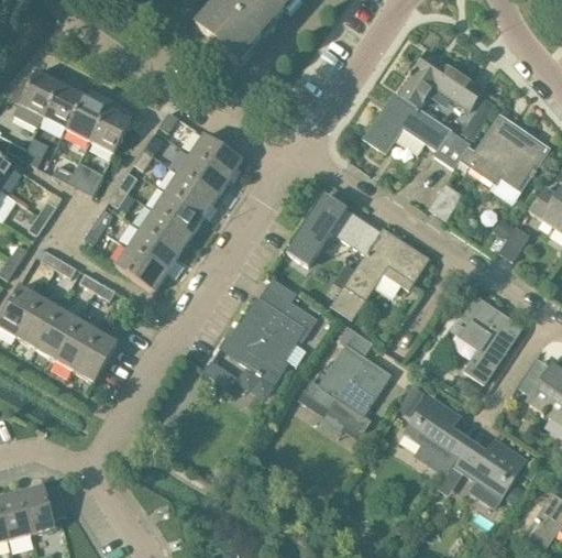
[(220,0),(196,28),(238,64),(294,0),(220,0)]
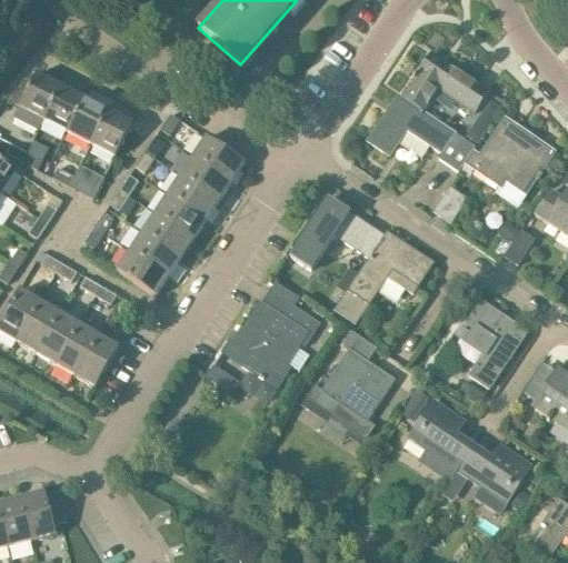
[(432,50),(402,96),(401,96),(424,110),(425,110),(440,88),(475,111),(489,89),(432,50)]
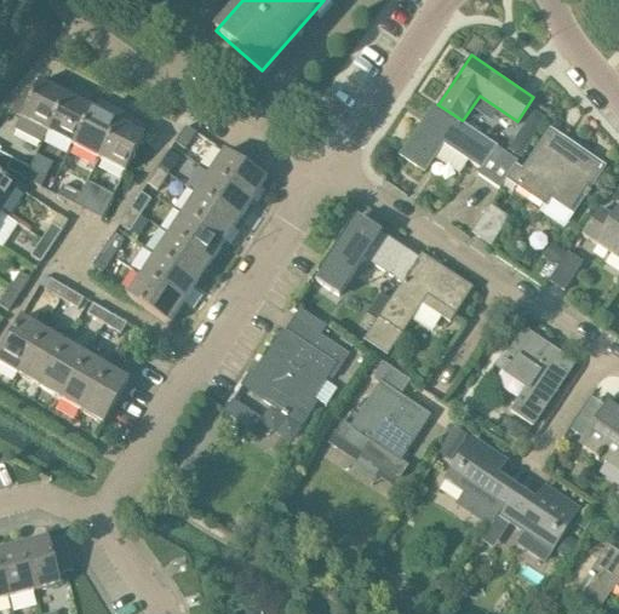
[(43,142),(49,128),(47,128),(67,92),(40,78),(21,114),(15,128),(43,142)]
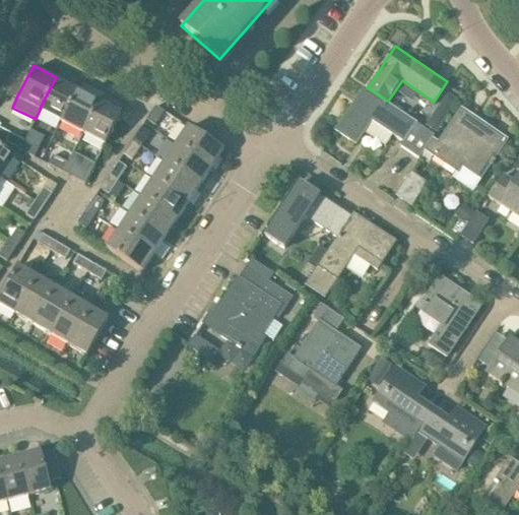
[(62,119),(77,88),(56,77),(40,108),(41,108),(62,119)]
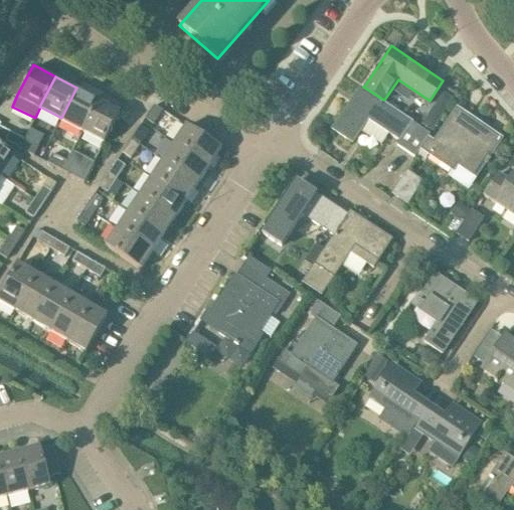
[(412,119),(384,100),(383,100),(363,87),(364,87),(361,85),(332,126),(352,140),(368,116),(399,137),(396,141),(414,153),(427,135),(430,131),(411,119),(412,119)]
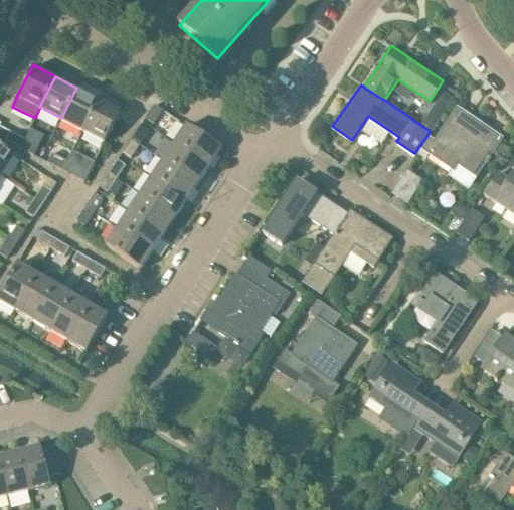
[(82,129),(99,99),(76,88),(61,118),(82,129)]
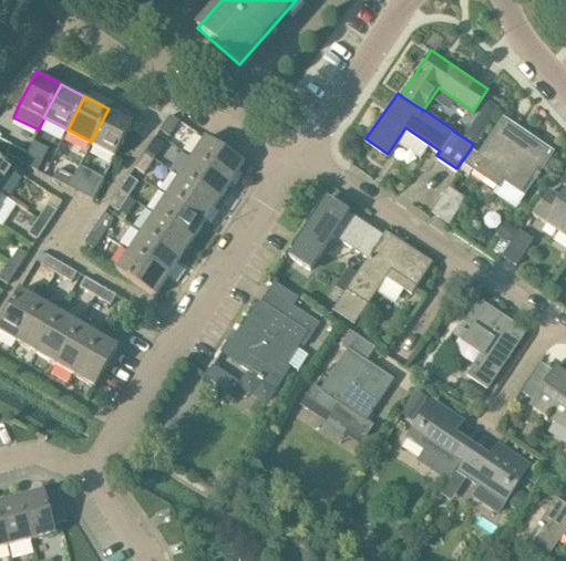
[(109,108),(91,142),(115,154),(133,121),(109,108)]
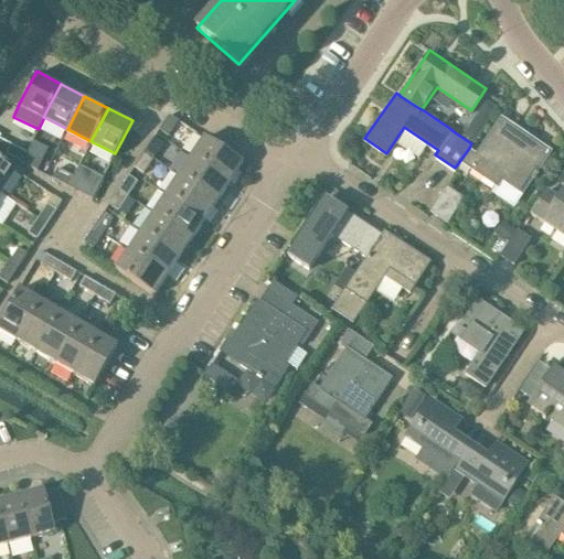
[(170,111),(160,126),(169,132),(179,118),(170,111)]
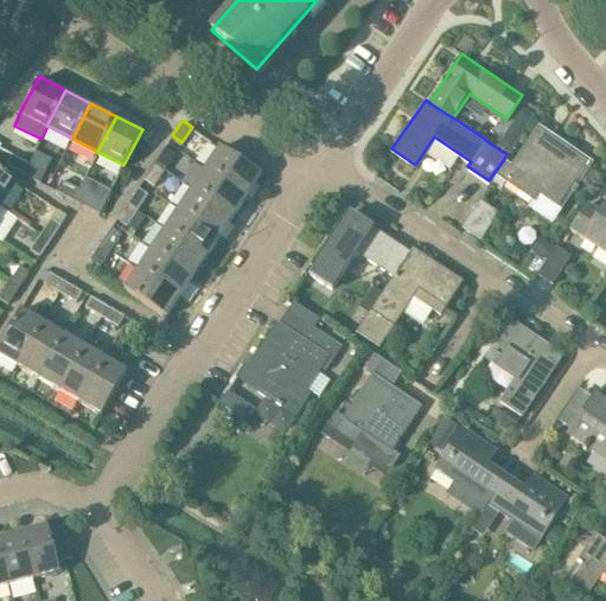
[(511,164),(504,159),(489,180),(496,172),(535,198),(540,190),(561,205),(592,160),(538,123),(511,164)]
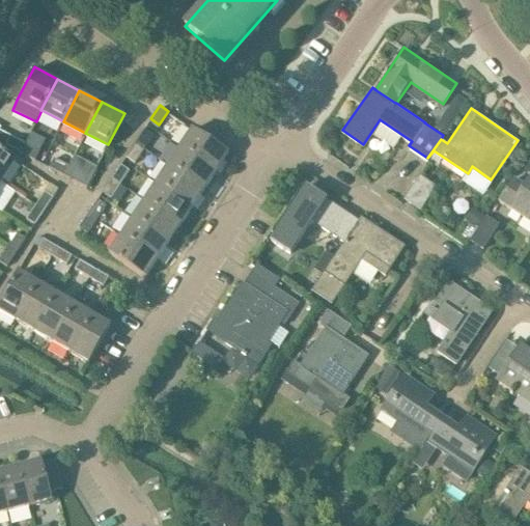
[(7,138),(10,133),(0,126),(0,138),(5,142),(7,138)]
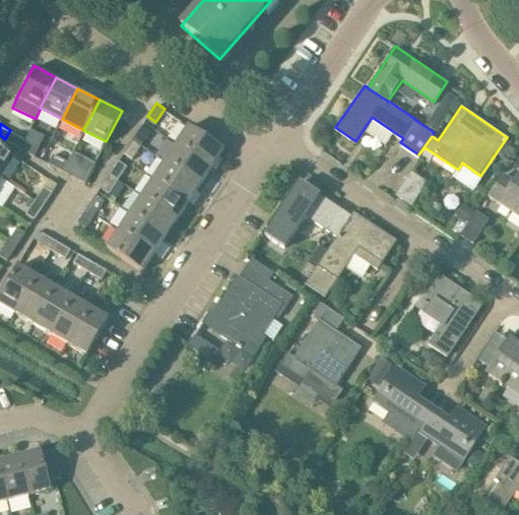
[(133,137),(141,143),(150,130),(142,124),(133,137)]
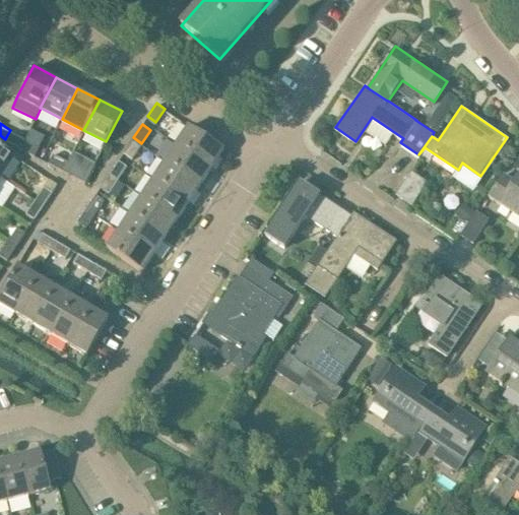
[(176,141),(212,166),(224,147),(188,124),(176,141)]
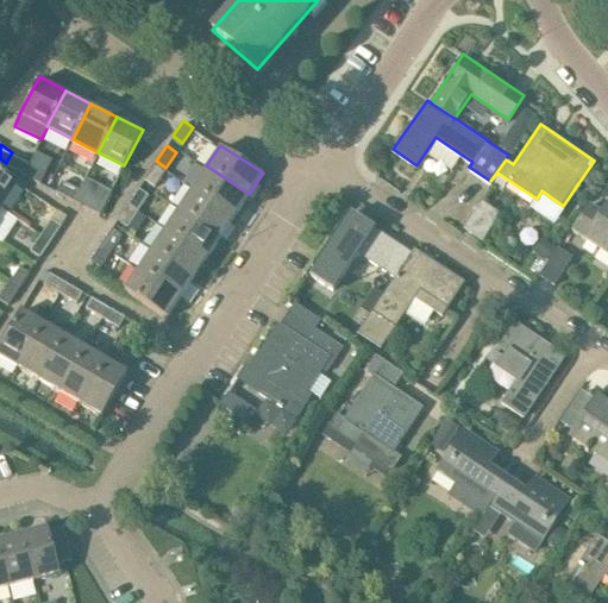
[(24,171),(29,161),(12,152),(8,158),(6,163),(24,171)]
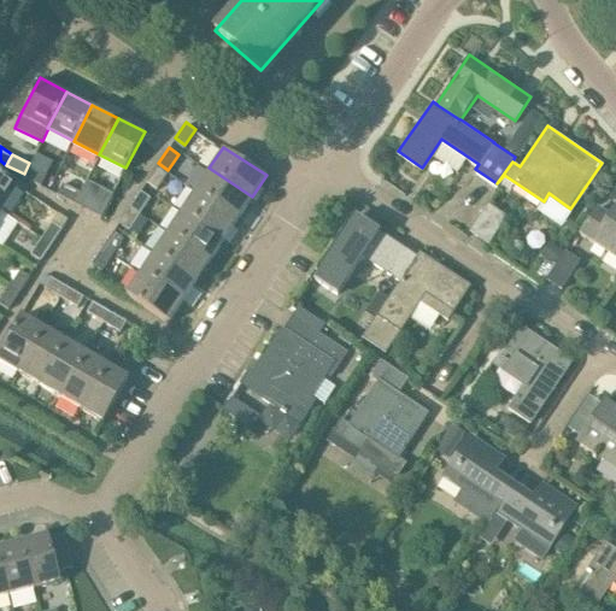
[(47,172),(29,163),(24,174),(41,182),(47,172)]
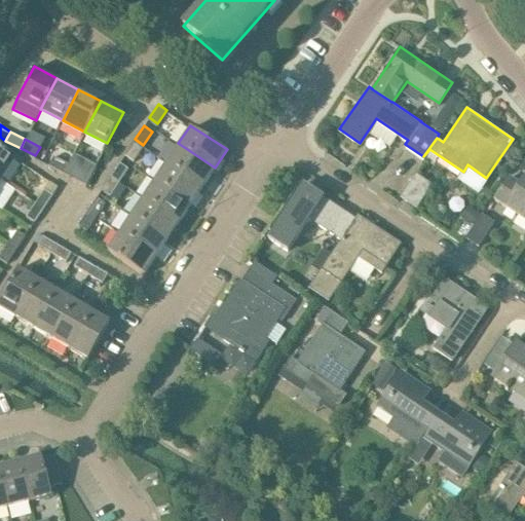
[(134,158),(143,145),(135,139),(125,153),(134,158)]
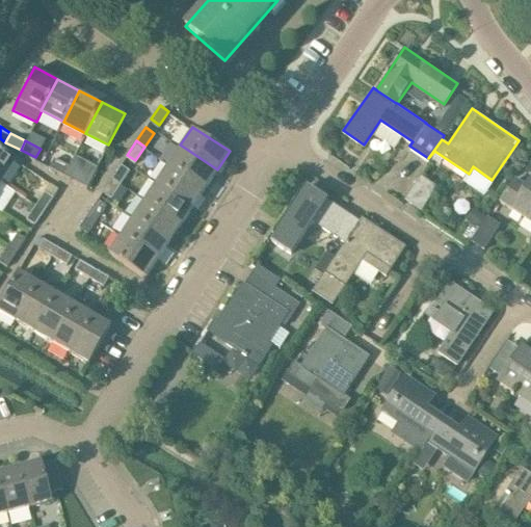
[(217,169),(180,145),(168,162),(205,187),(217,169)]
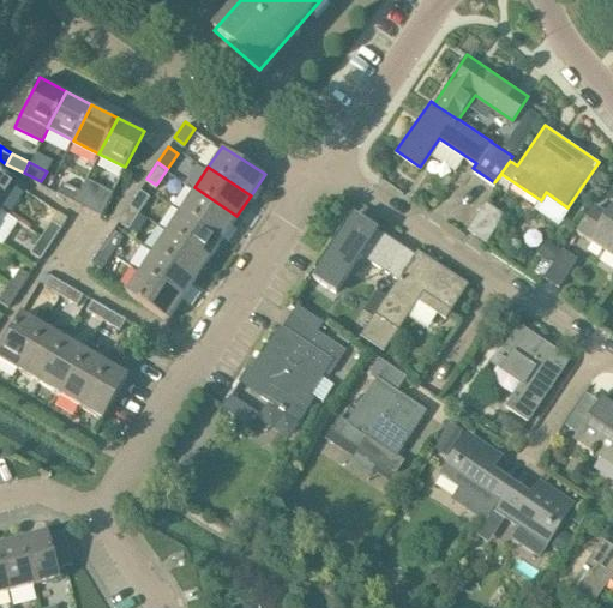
[(0,169),(0,206),(1,208),(19,182),(0,169)]
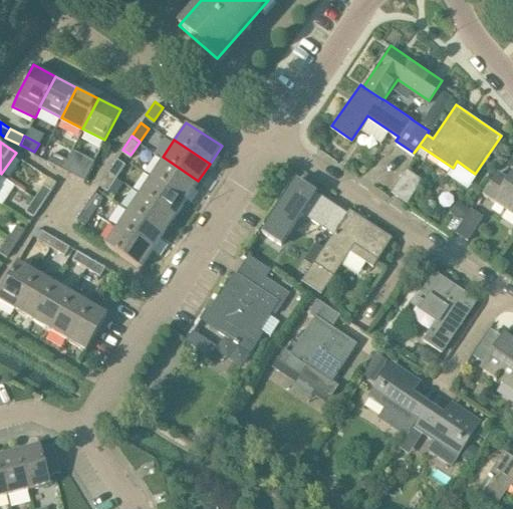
[(48,160),(62,167),(67,158),(52,151),(48,160)]
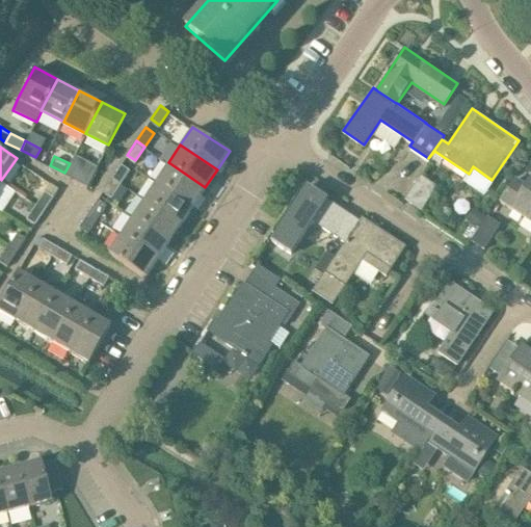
[(112,176),(121,182),(130,167),(122,162),(112,176)]
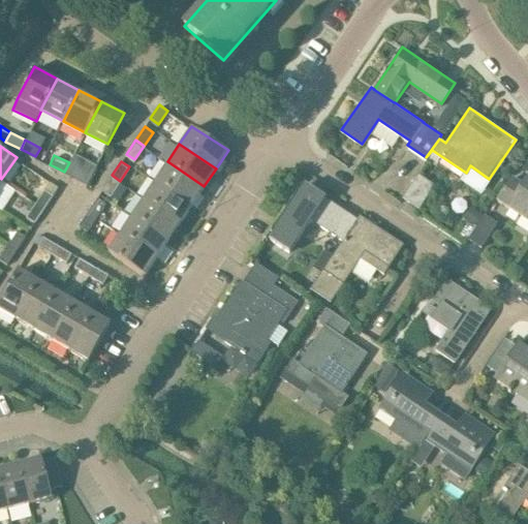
[(204,186),(167,161),(156,179),(192,204),(204,186)]
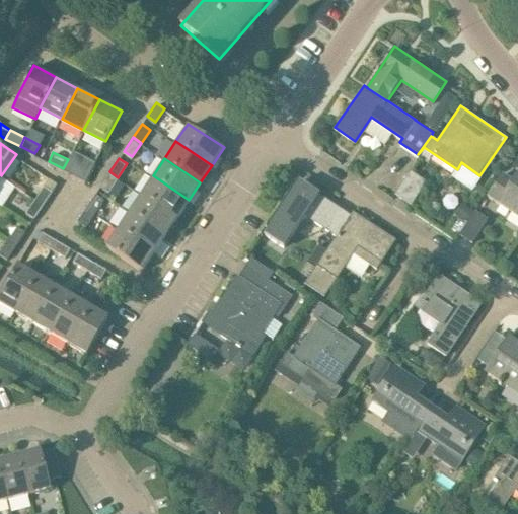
[(68,159),(63,168),(78,175),(82,166),(68,159)]
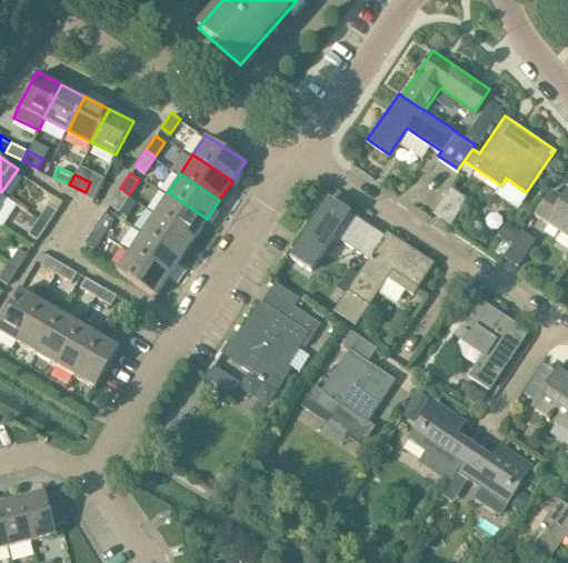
[(450,186),(434,211),(451,223),(468,198),(450,186)]
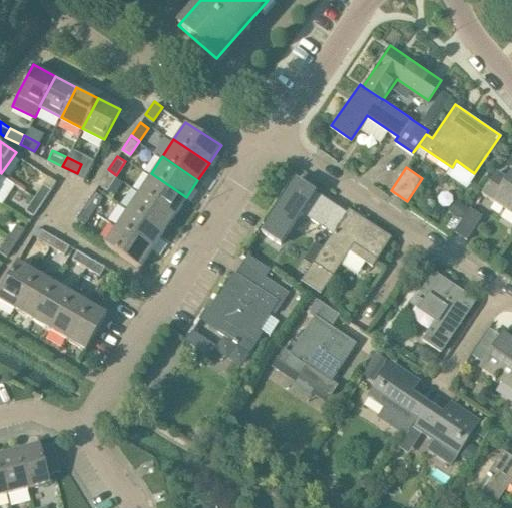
[(108,188),(116,175),(108,169),(99,182),(108,188)]
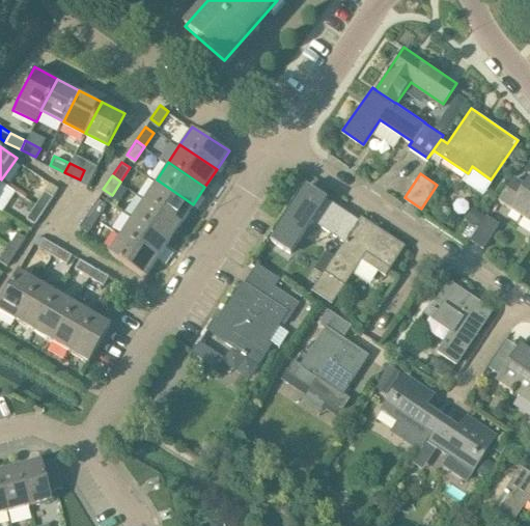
[(529,175),(525,183),(514,175),(500,198),(529,218),(529,175)]
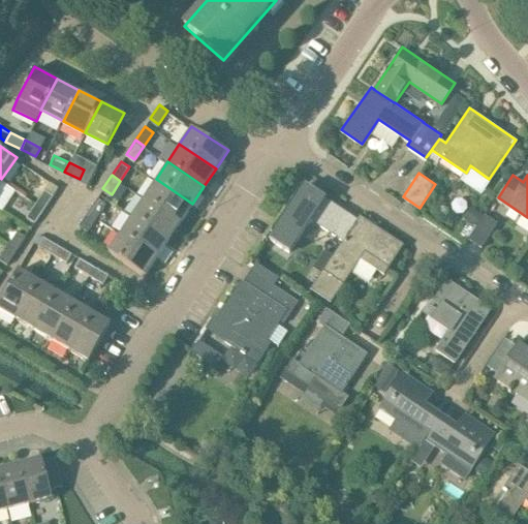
[(192,204),(156,179),(144,196),(181,221),(192,204)]
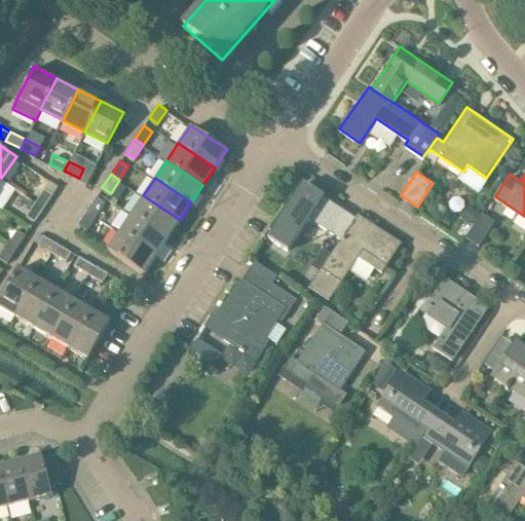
[(357,217),(355,217),(324,195),(303,182),(268,235),(288,249),(309,216),(342,237),(357,217)]
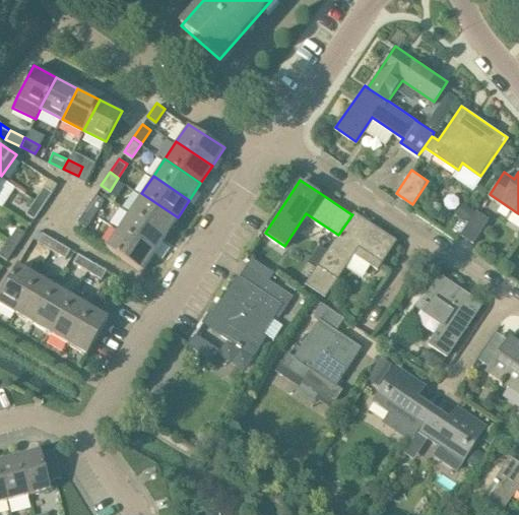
[(35,198),(44,203),(53,190),(44,185),(35,198)]
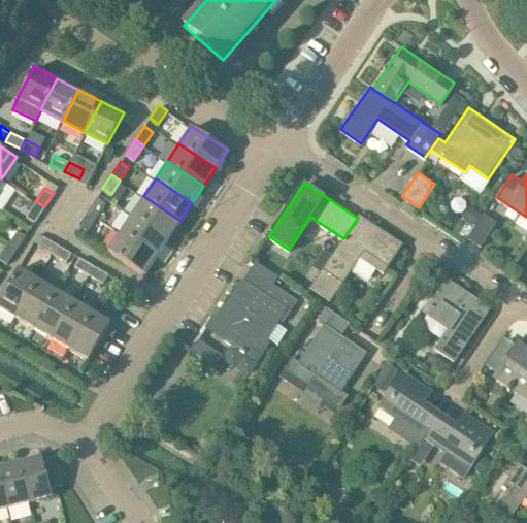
[(97,196),(88,209),(97,216),(106,201),(97,196)]
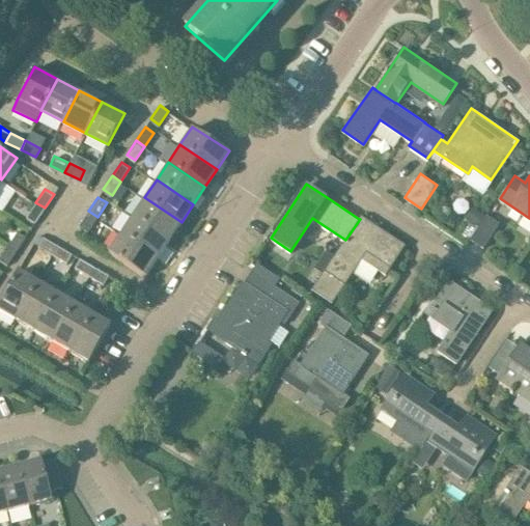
[(182,222),(144,197),(133,216),(169,240),(182,222)]
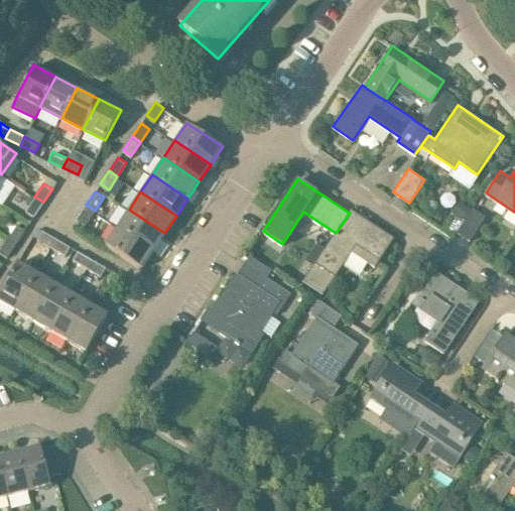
[(34,216),(43,202),(34,197),(26,210),(34,216)]
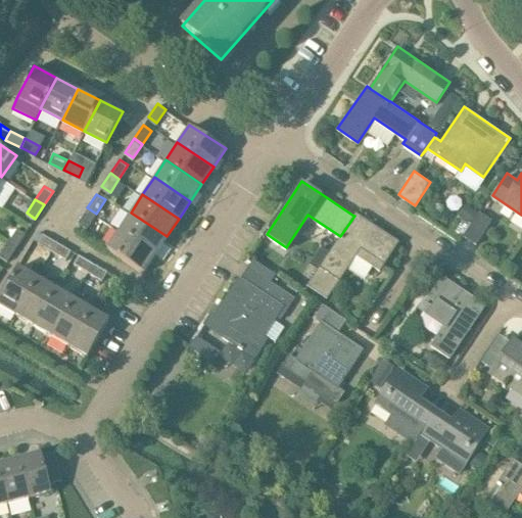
[(466,202),(458,215),(471,222),(478,210),(466,202)]
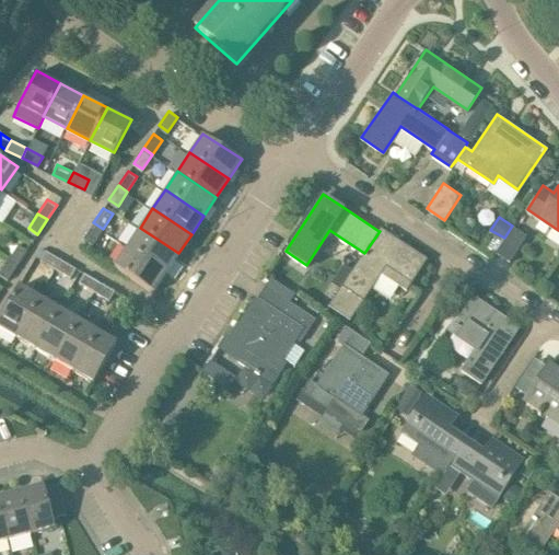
[(103,229),(93,222),(83,238),(93,243),(103,229)]
